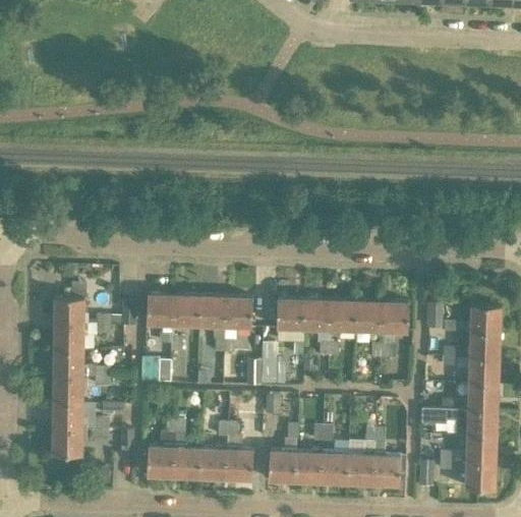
[(148,294),(147,326),(174,327),(175,295),(148,294)]
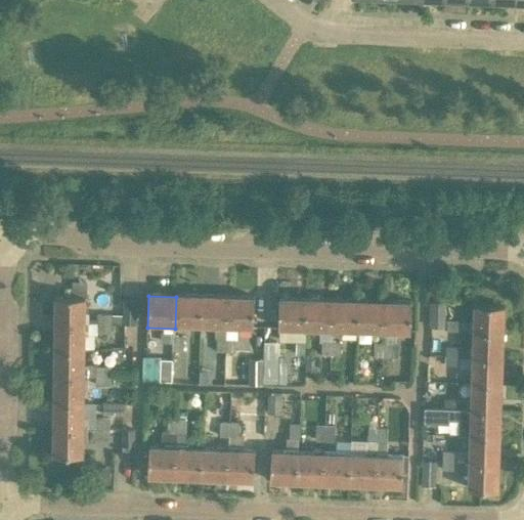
[(201,330),(202,298),(176,297),(175,329),(186,330),(201,330)]
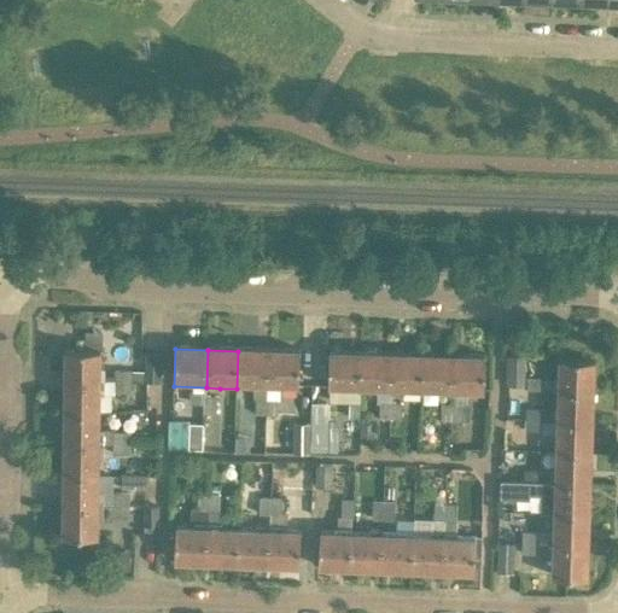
[(268,352),(238,351),(237,389),(267,390),(268,352)]
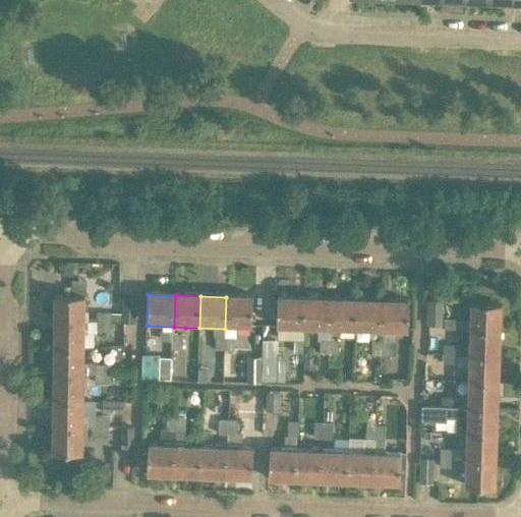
[(237,297),(226,297),(225,329),(251,330),(252,298),(237,297)]
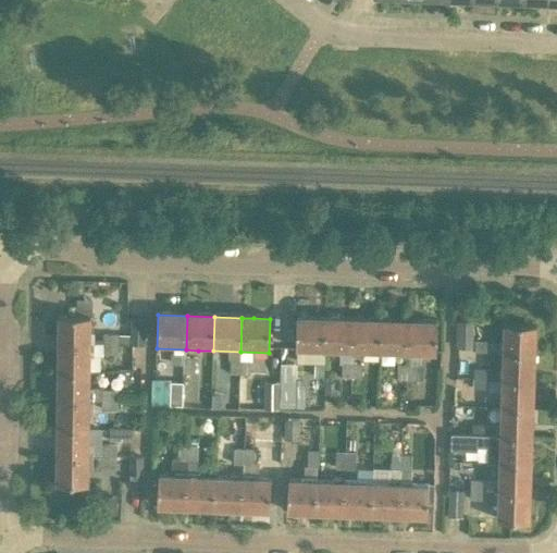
[(91,319),(58,319),(58,348),(91,348),(91,319)]
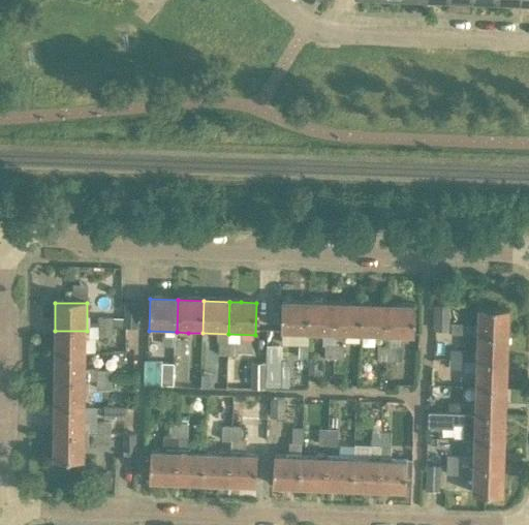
[(310,304),(281,303),(280,335),(308,336),(310,304)]
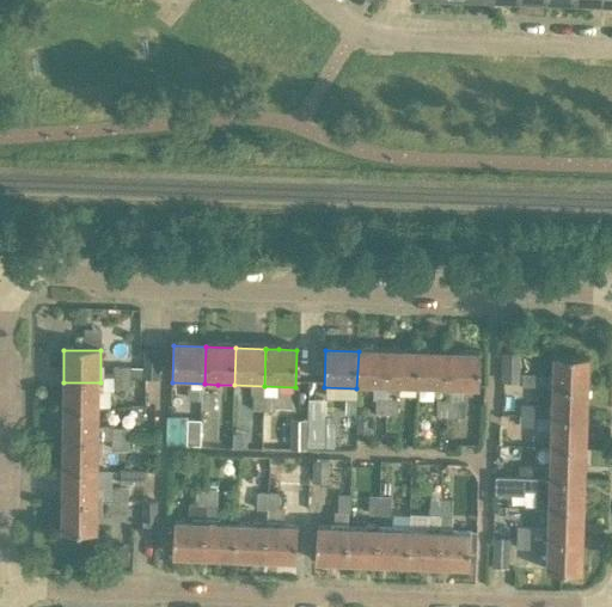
[(359,351),(356,388),(387,390),(389,353),(359,351)]
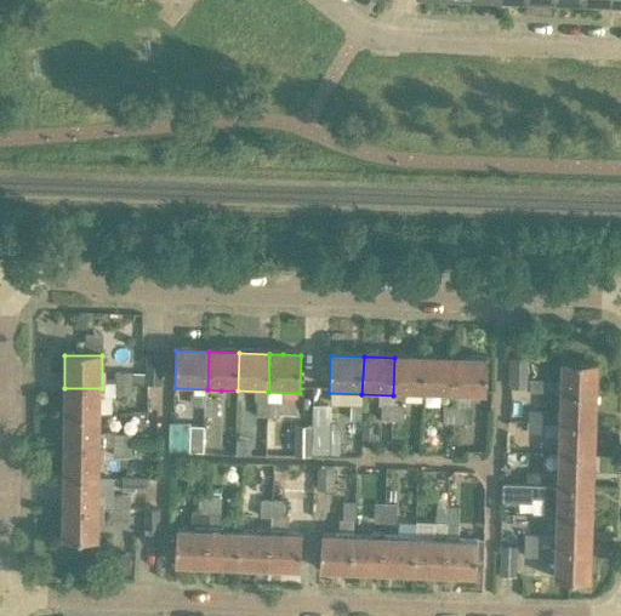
[(144,376),(144,378),(144,389),(148,389),(160,389),(160,388),(160,358),(144,358),(144,376)]
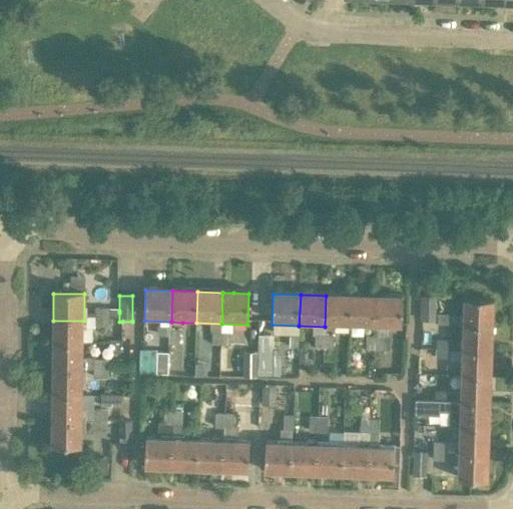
[(351,297),(326,296),(325,327),(350,328),(351,297)]
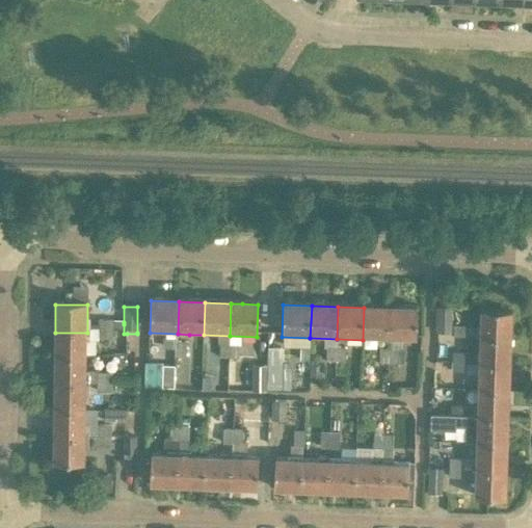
[(391,309),(364,308),(363,340),(390,340),(391,309)]
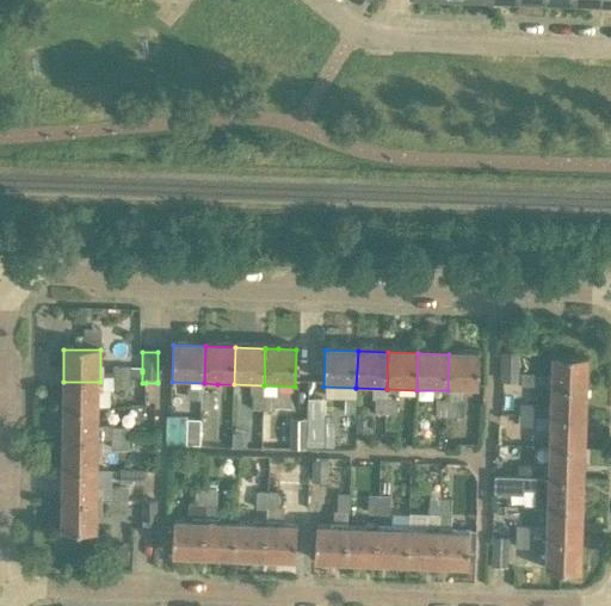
[(449,354),(448,390),(476,391),(477,354),(449,354)]
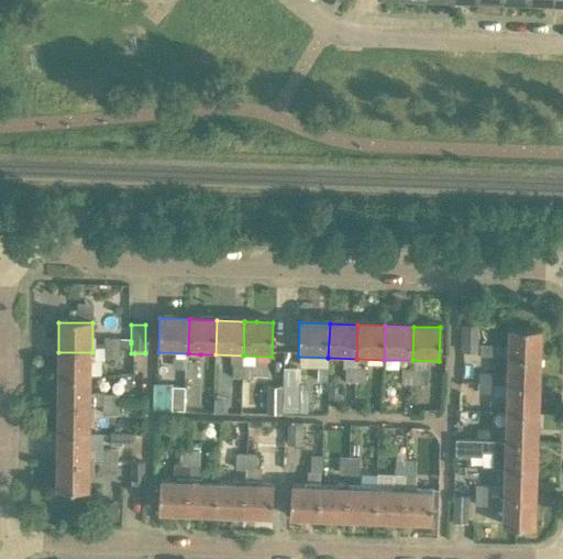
[(478,329),(461,329),(461,355),(477,357),(478,329)]
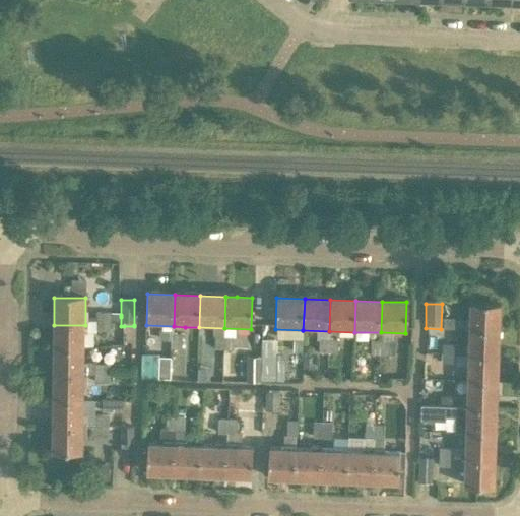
[(501,306),(469,305),(468,332),(469,332),(500,334),(501,306)]
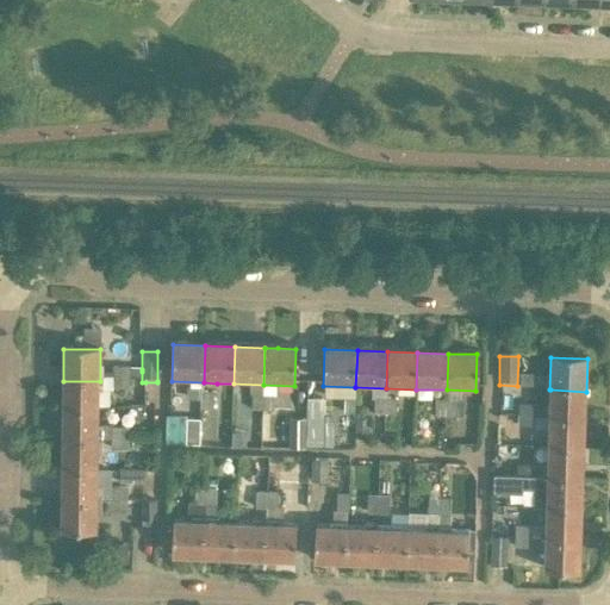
[(113,378),(113,382),(130,382),(130,372),(113,370),(113,378)]
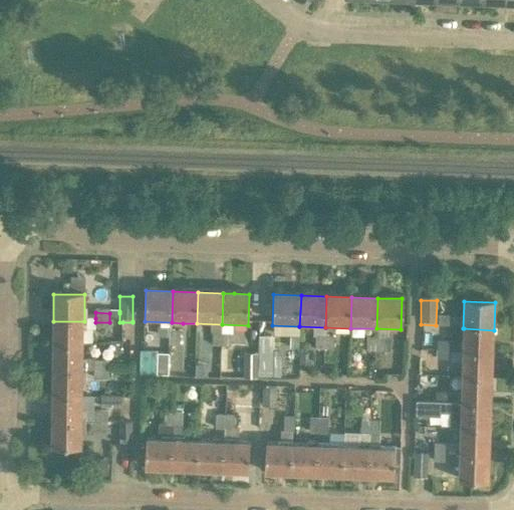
[(453,328),(453,319),(438,318),(438,327),(439,328),(453,328)]
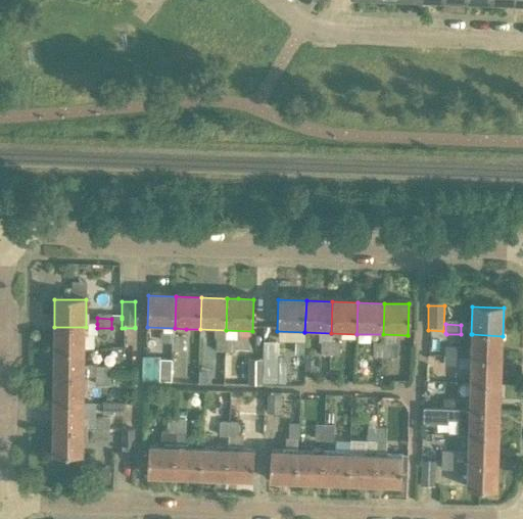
[(54,327),(54,352),(85,354),(86,337),(97,337),(97,335),(97,328),(86,327),(54,327)]
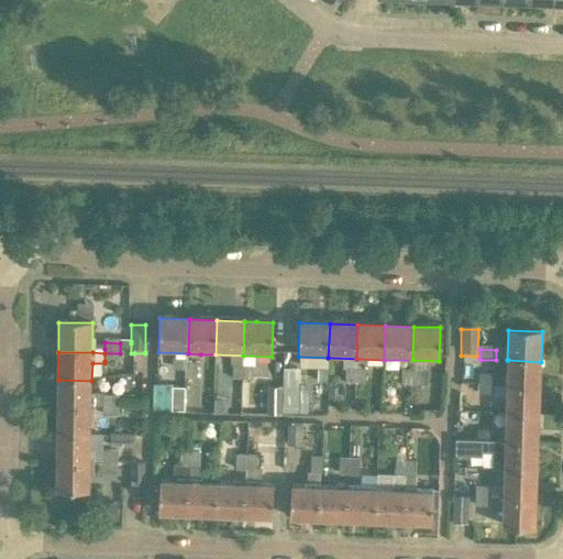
[(120,353),(105,353),(105,361),(105,363),(120,363),(120,353)]
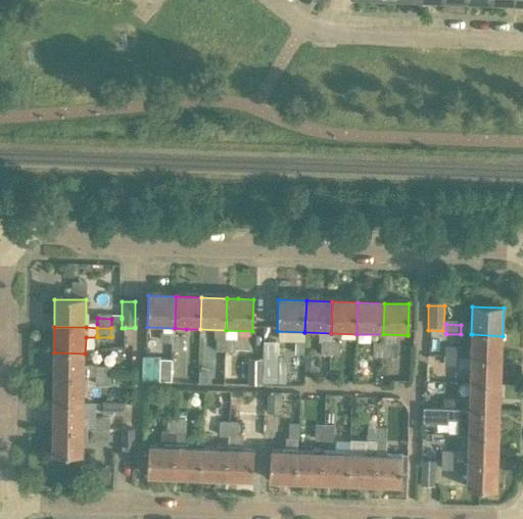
[(471,334),(470,361),(502,362),(503,336),(472,334),(471,334)]
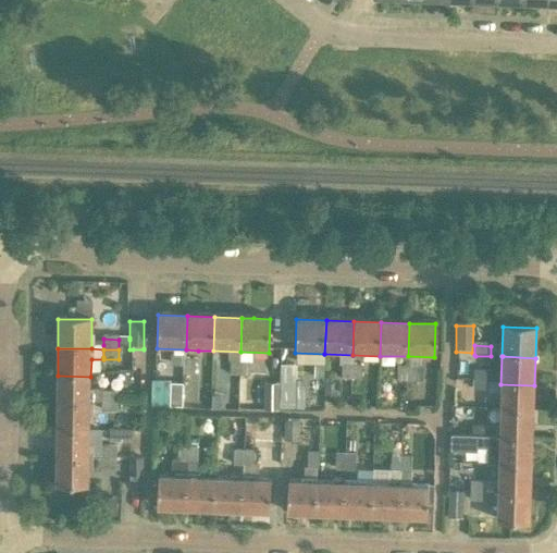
[(184,377),(195,377),(195,360),(184,360),(184,377)]
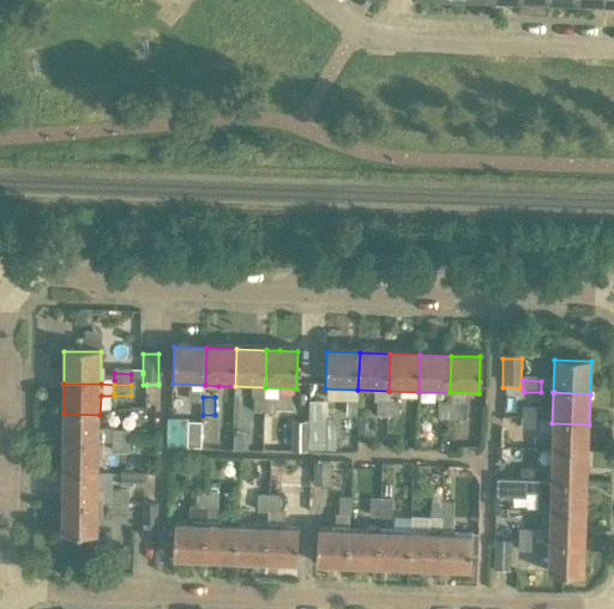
[(253,415),(264,415),(265,399),(254,399),(253,415)]
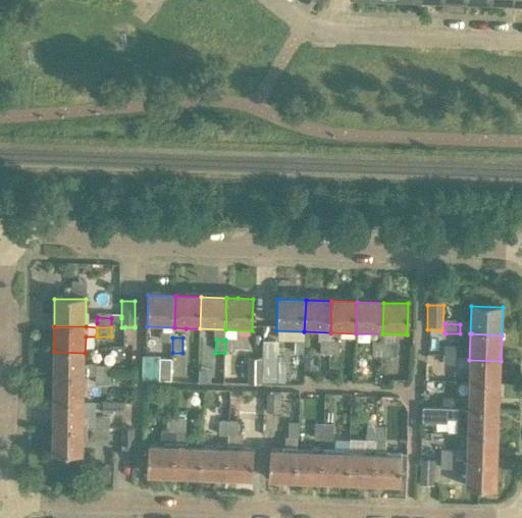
[(235,341),(225,340),(224,353),(235,354),(235,341)]
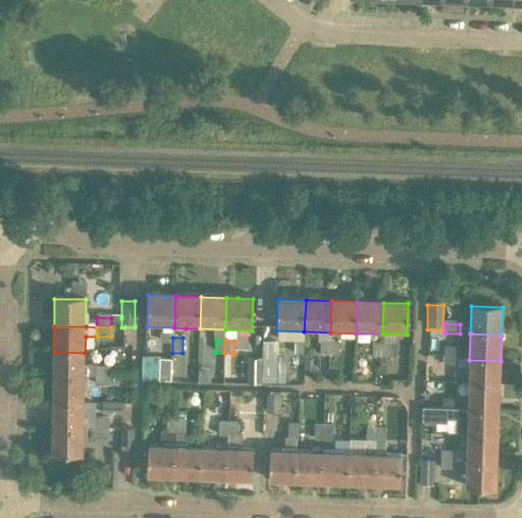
[(302,356),(303,340),(293,340),(292,356),(302,356)]
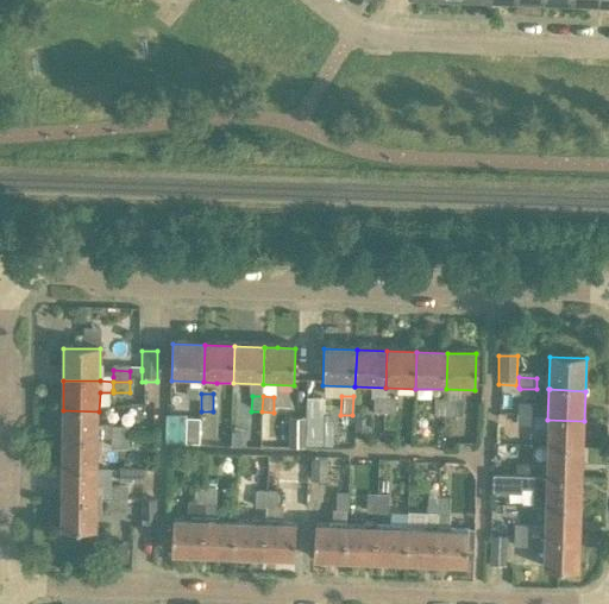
[(374,417),(384,417),(384,400),(374,400),(374,417)]
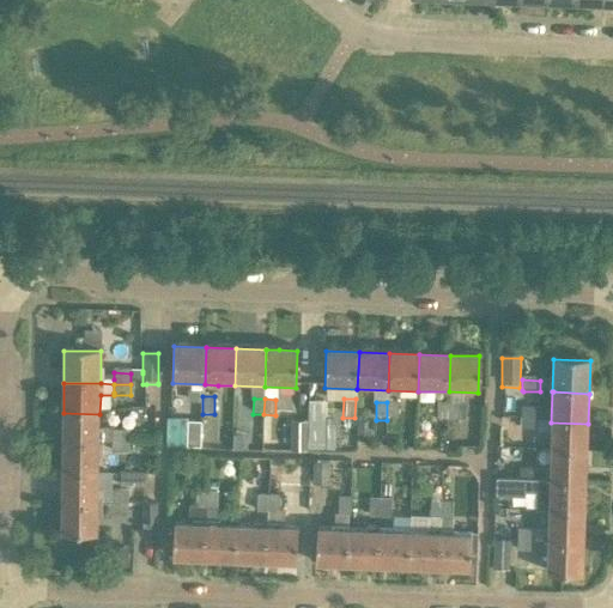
[(398,402),(387,402),(387,420),(398,420),(398,402)]
